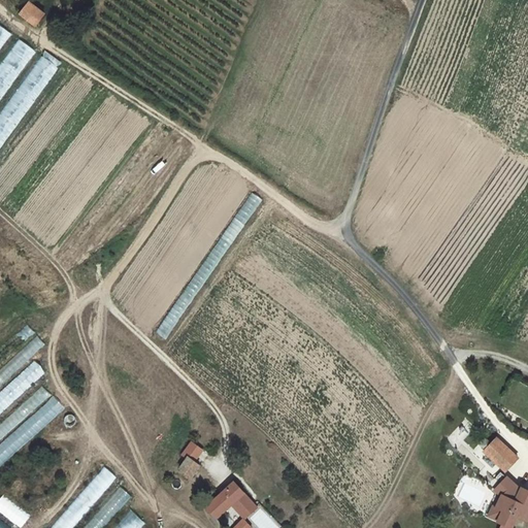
[(51,14),(34,2),(25,14),(41,27),(51,14)]
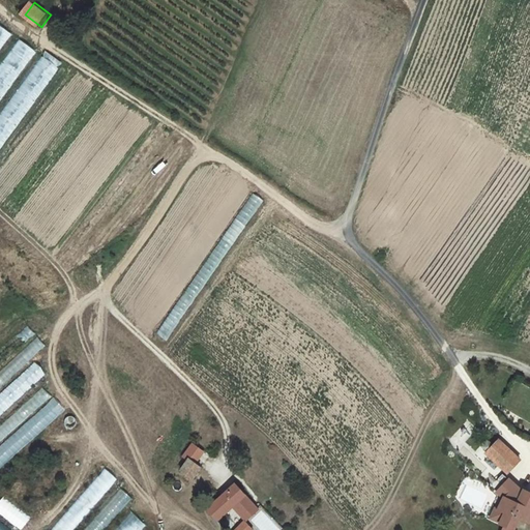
[(0,51),(12,34),(0,25),(0,51)]
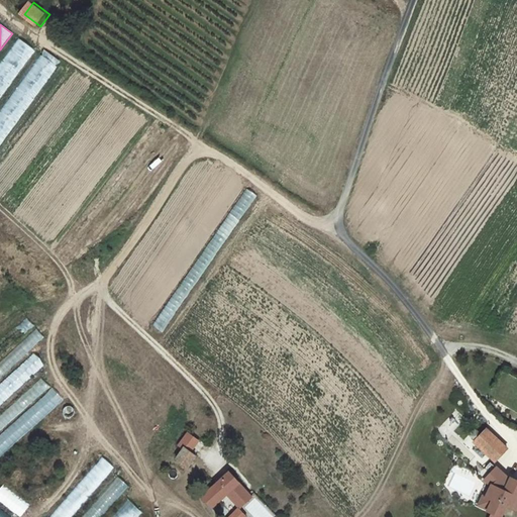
[(0,98),(35,52),(19,38),(0,64),(0,98)]
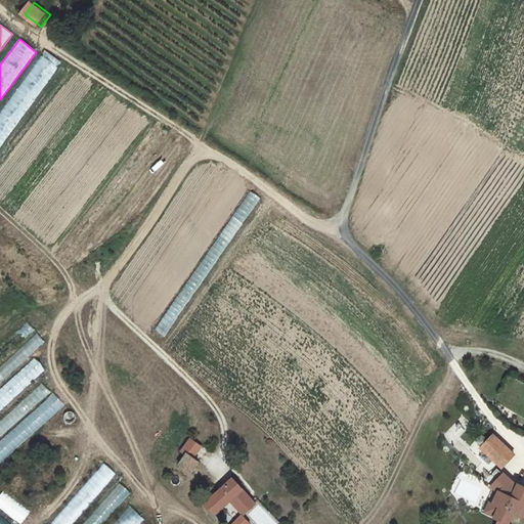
[(0,145),(57,68),(41,56),(0,112),(0,145)]
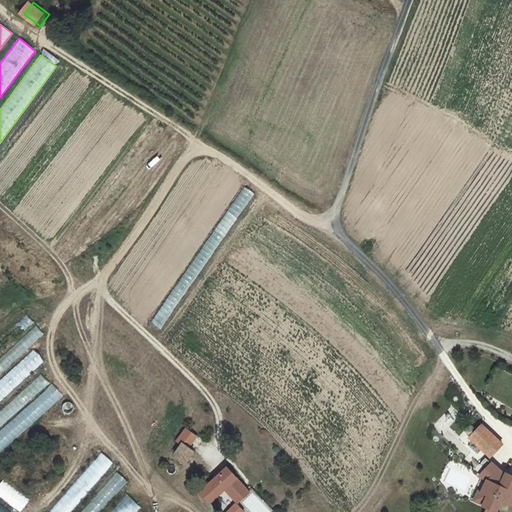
[(151,322),(161,329),(253,194),(244,187),(151,322)]
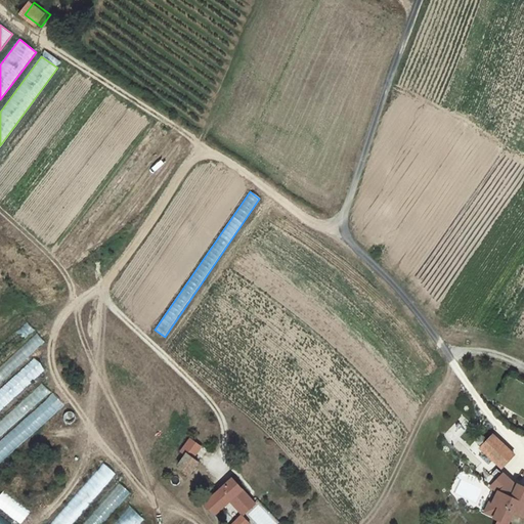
[(293,245),(303,231),(296,226),(286,239),(293,245)]
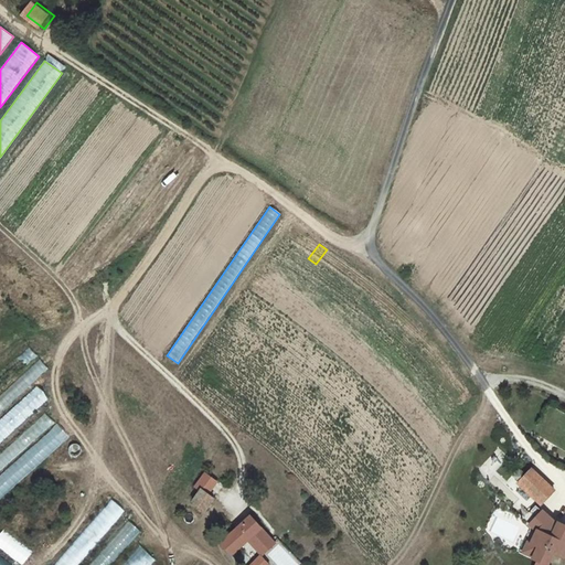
[(331,254),(318,270),(326,276),(338,259),(331,254)]
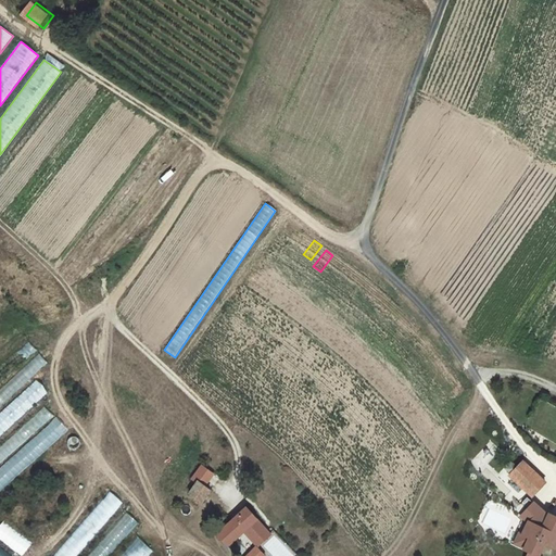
[(0,387),(0,405),(48,363),(39,353),(0,387)]
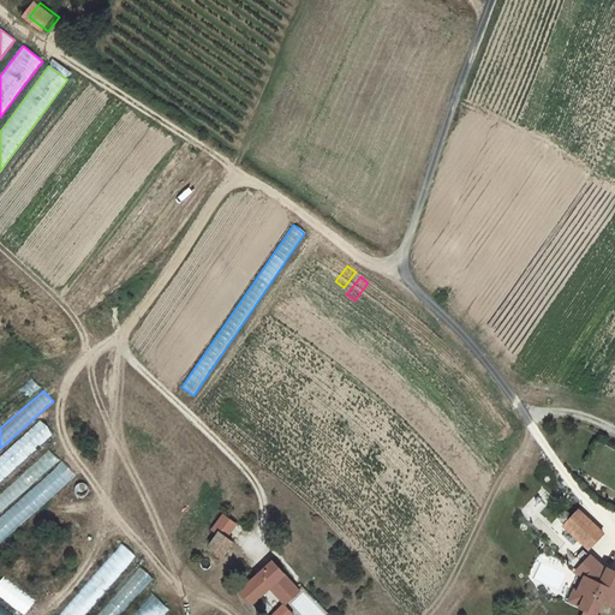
[(0,454),(0,482),(53,434),(40,419),(0,454)]
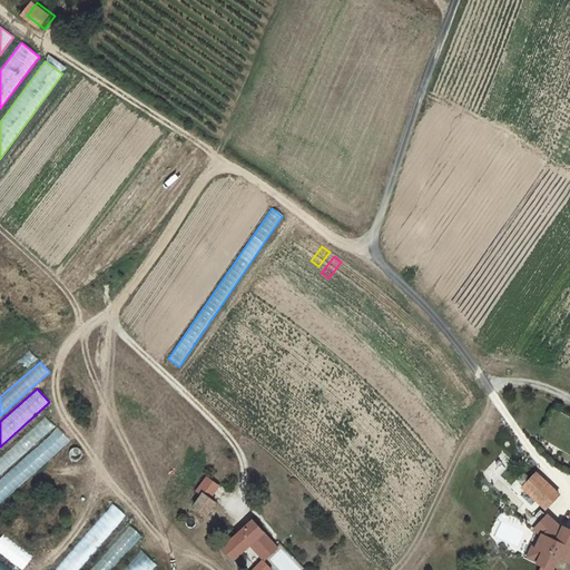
[(0,458),(0,474),(55,426),(46,416),(0,458)]
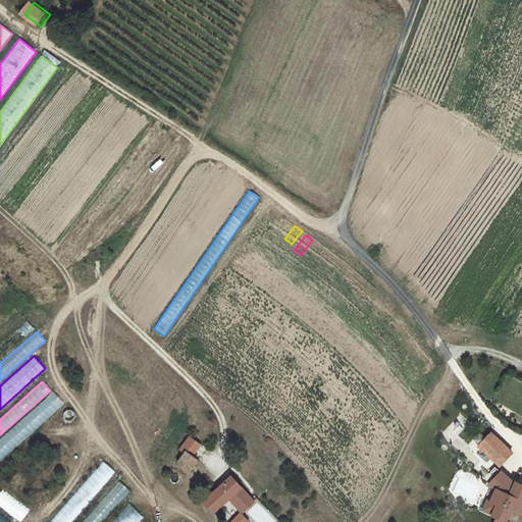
[(0,437),(0,460),(63,404),(52,392),(0,437)]
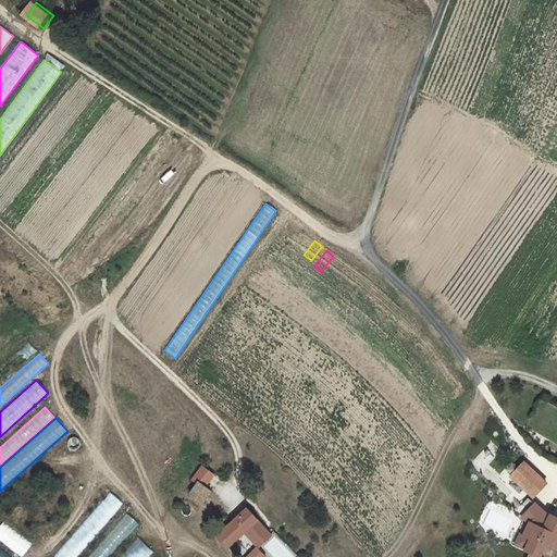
[(546,479),(524,459),(511,472),(532,494),(546,479)]
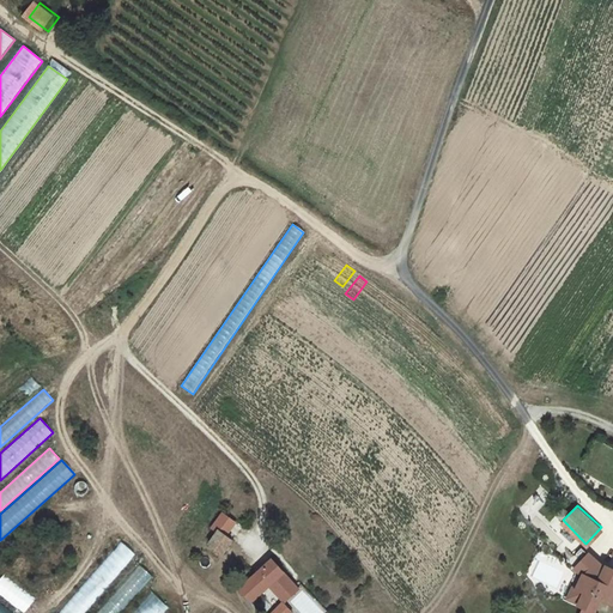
[(223,510),(212,523),(217,527),(224,533),(235,520),(223,510)]
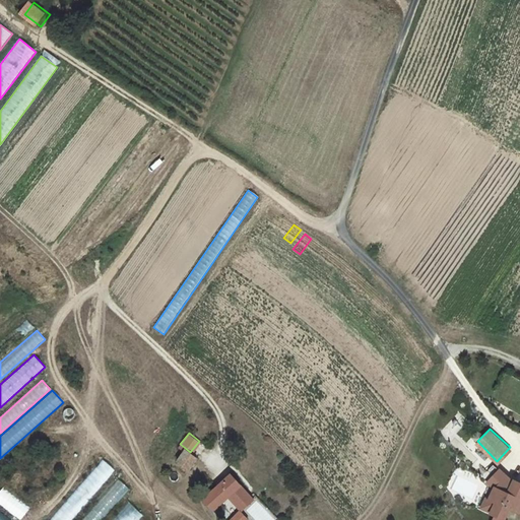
[(184,447),(175,458),(186,467),(195,456),(190,452),(184,447)]
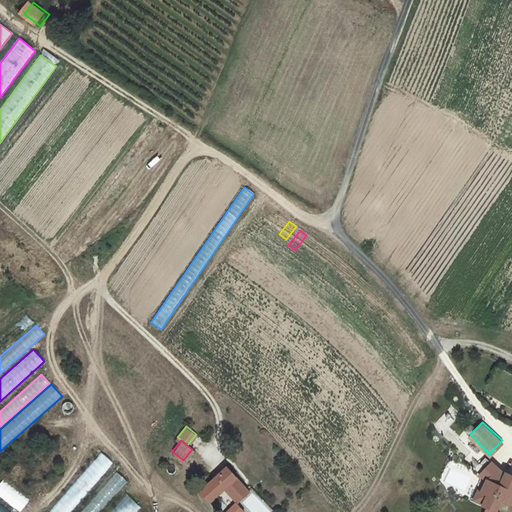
[(101,452),(49,511),(70,511),(114,463),(101,452)]
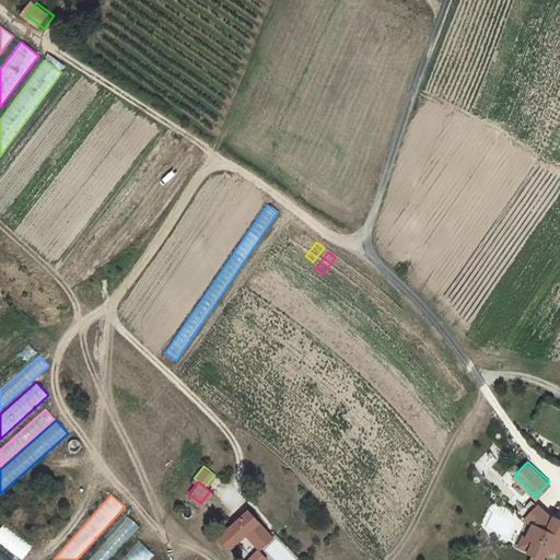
[(532,538),(525,550),(529,552),(526,559),(544,559),(539,557),(546,544),(538,540),(550,518),(531,499),(518,510),(532,523),(524,535),(532,538)]
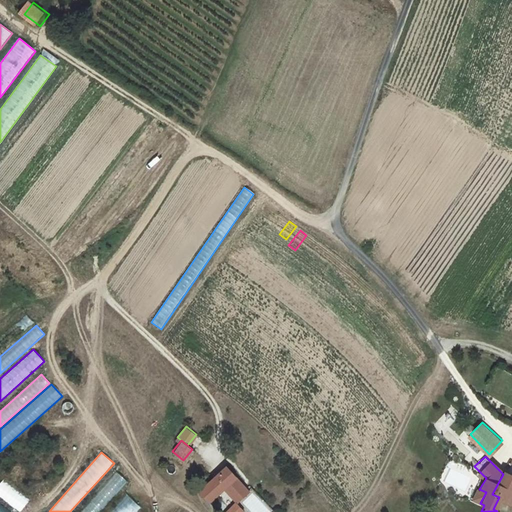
[(223,467),(197,491),(207,502),(224,487),(236,500),(246,490),(223,467)]
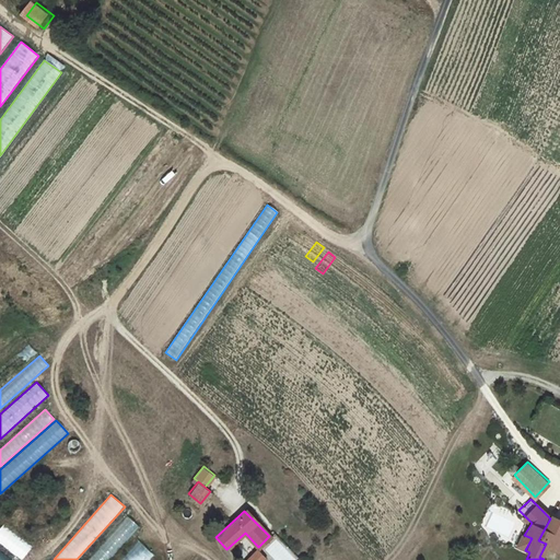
[(559,518),(551,515),(550,518),(538,540),(546,544),(548,545),(553,534),(559,536),(559,518)]
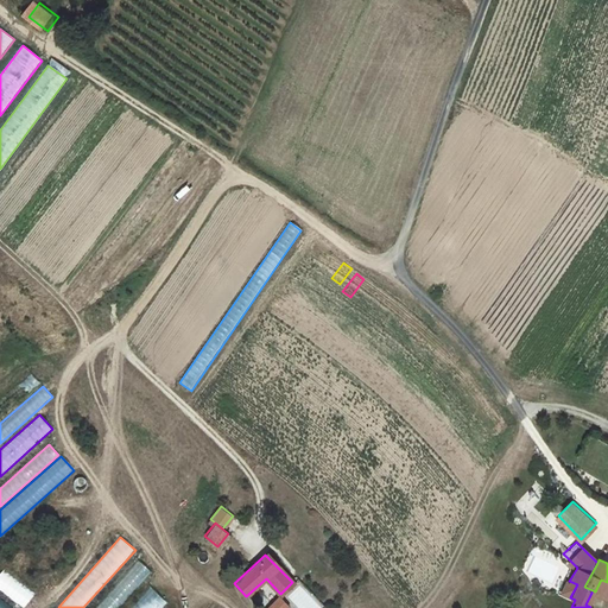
[(95,607),(119,607),(151,572),(138,561),(95,607)]
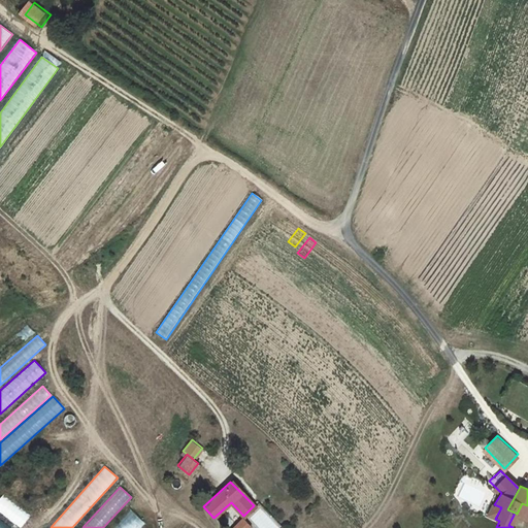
[(4,494),(0,498),(0,512),(20,527),(31,515),(4,494)]
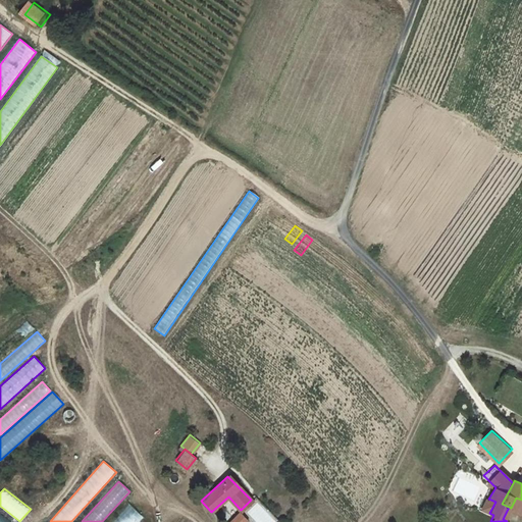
[(488,499),(485,498),(480,508),(489,513),(496,502),(488,499)]
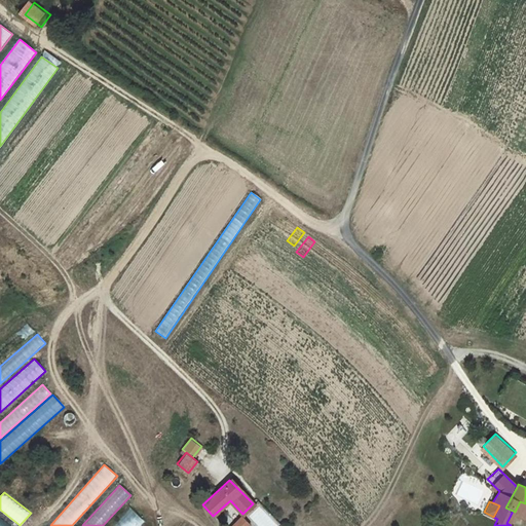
[(525,503),(520,501),(515,512),(525,517),(525,503)]
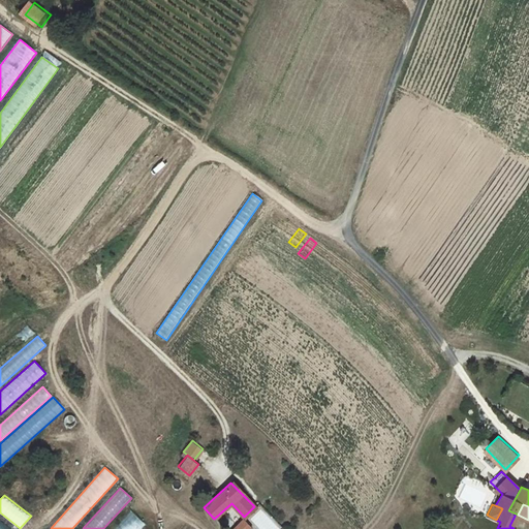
[(114,528),(142,528),(147,525),(131,510),(114,528)]
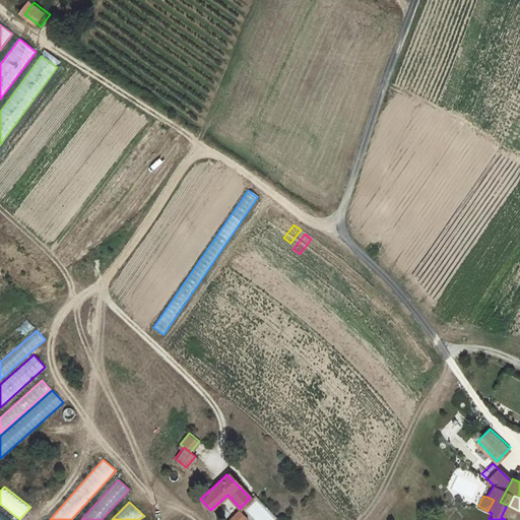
[(11,519),(0,511),(0,519),(11,519)]
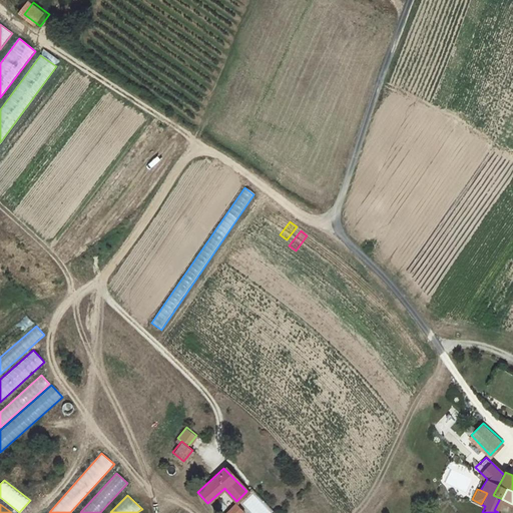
[(235,504),(225,512),(242,512),(243,512),(235,504)]
